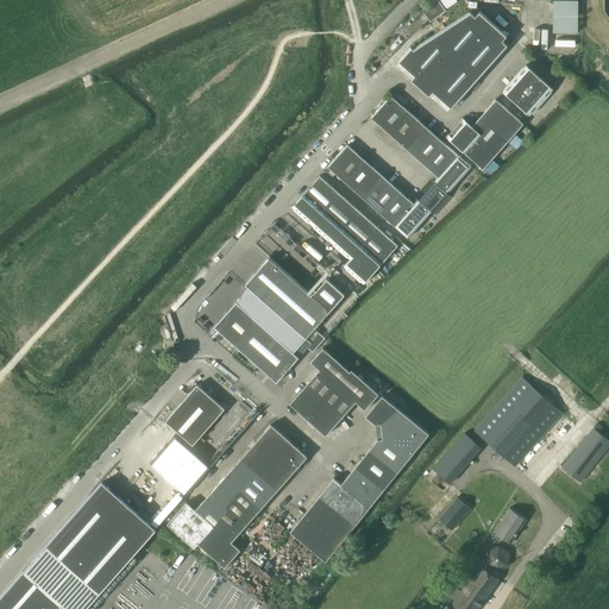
[(438,0),(434,0),(421,8),(429,22),(445,11),(438,0)]
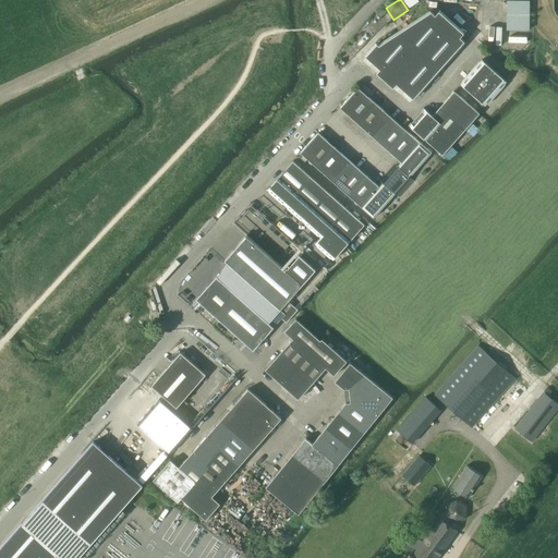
[(507,0),(507,29),(530,29),(530,0),(507,0)]
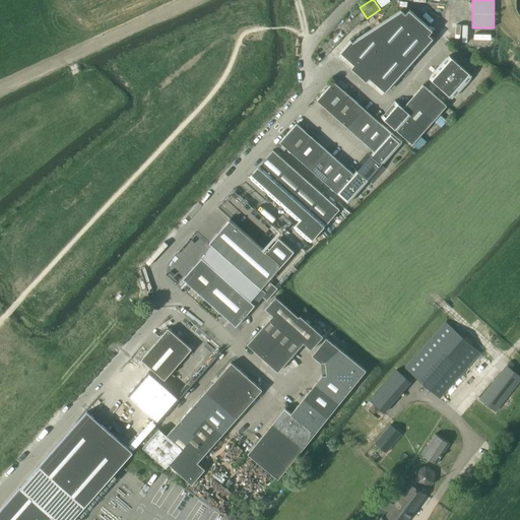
[(351,68),(368,82),(371,78),(386,91),(434,39),(430,36),(433,31),(409,11),(406,14),(402,11),(354,43),(352,41),(341,53),(355,65),(351,68)]
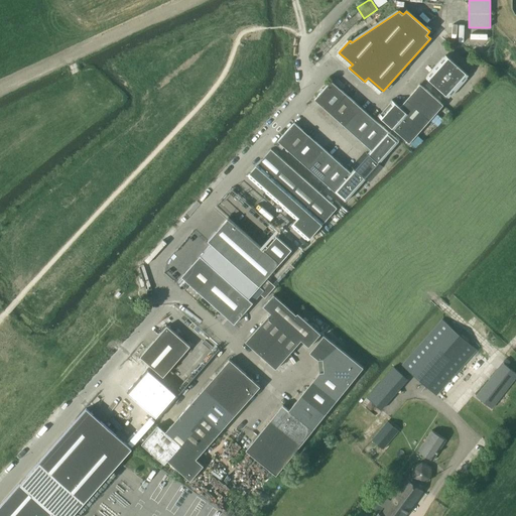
[(426,78),(449,98),(469,76),(446,55),(426,78)]
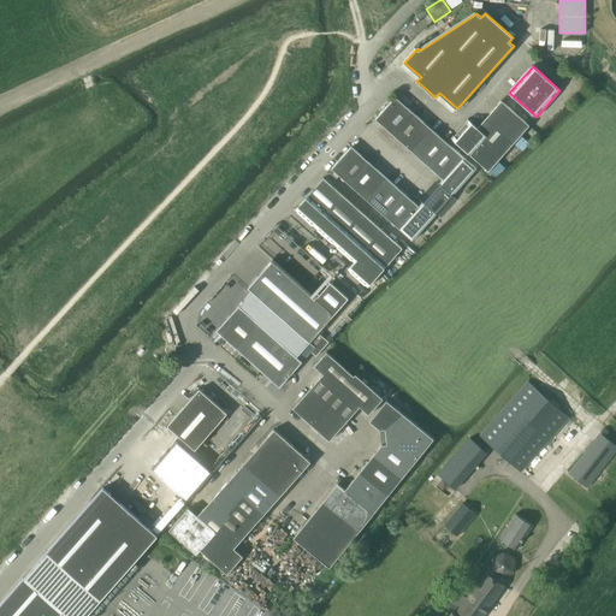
[(452,196),(477,169),(396,98),(375,119),(443,179),(419,207),(351,147),(332,169),(413,241),(437,214),(442,219),(458,201),(452,196)]
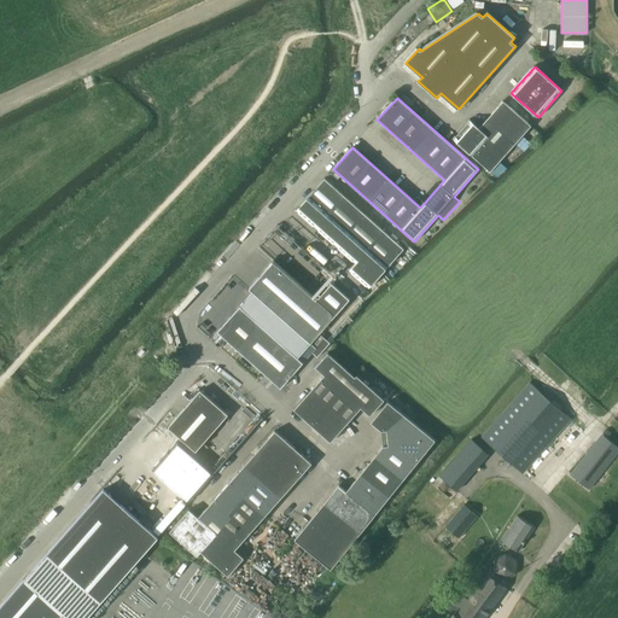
[(453,139),(490,173),(532,127),(503,101),(479,128),(470,120),(453,139)]
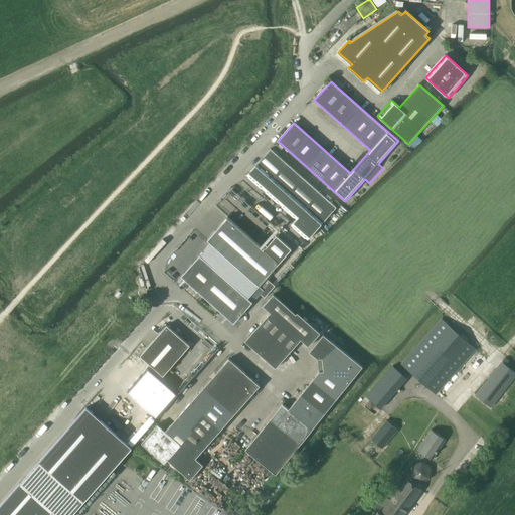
[(297,219),(291,225),(308,240),(337,208),(271,149),(247,175),(297,219)]
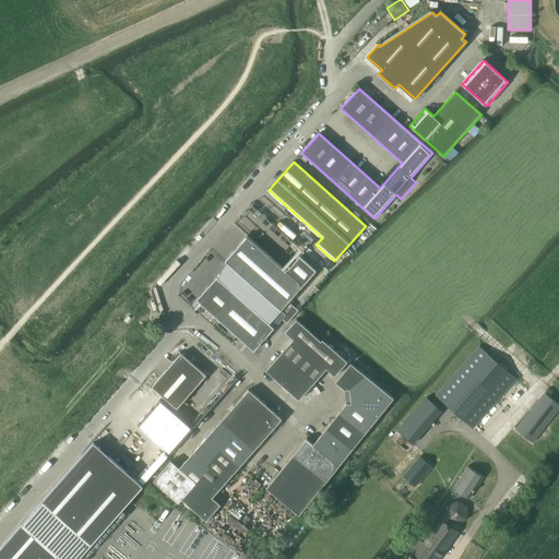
[(248,237),(225,262),(228,264),(234,270),(280,310),(285,314),(282,319),(287,323),(298,310),(294,307),(289,302),(304,285),(317,271),(300,257),(287,271),(248,237)]
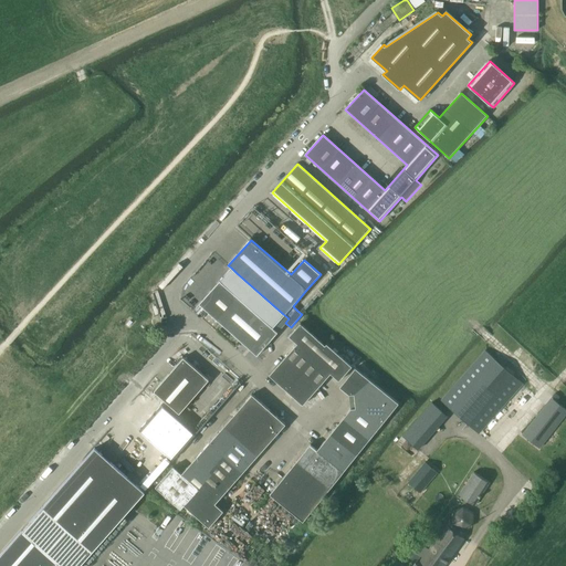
[(231,268),(219,281),(236,296),(271,327),(283,314),(237,273),(231,268)]
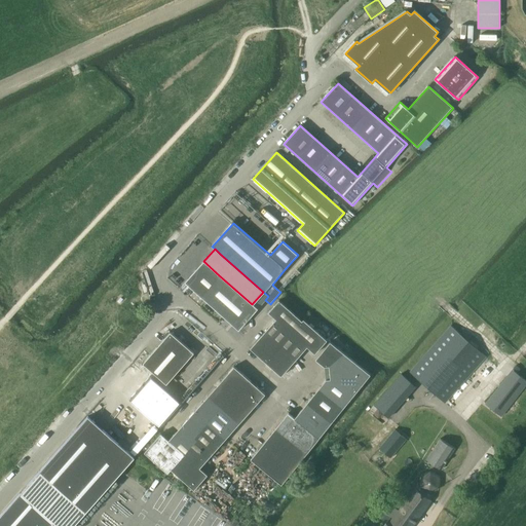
[(184,283),(239,331),(258,309),(252,304),(219,275),(203,261),(184,283)]
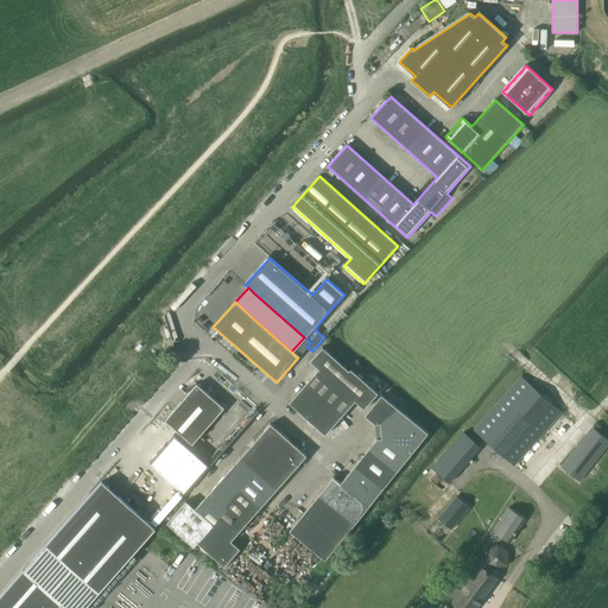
[(310,362),(320,369),(290,404),(325,436),(355,403),(365,410),(378,394),(350,369),(349,372),(322,348),(310,362)]
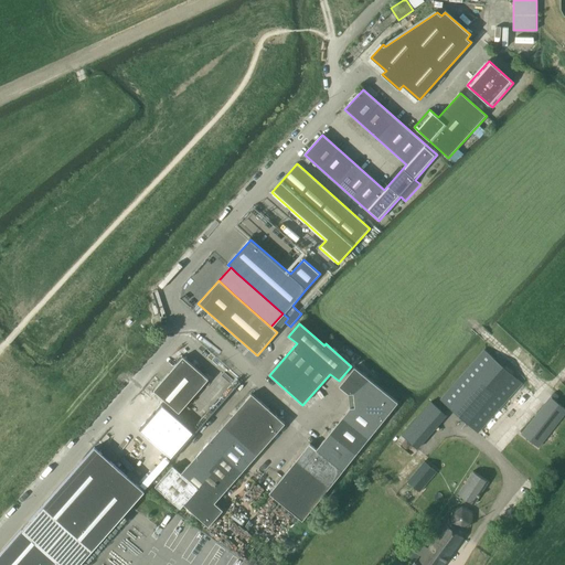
[(441,401),(478,433),(522,383),(486,351),(441,401)]
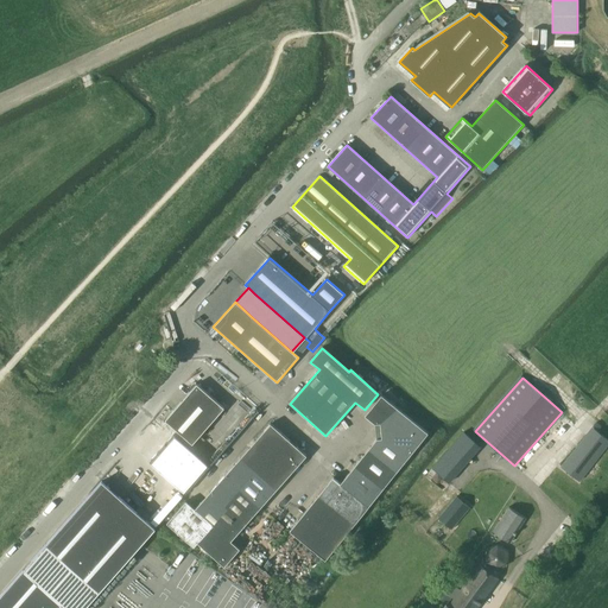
[(165,420),(192,444),(225,409),(197,385),(165,420)]
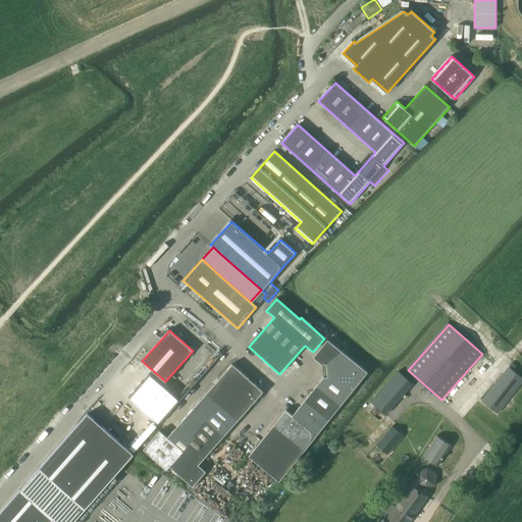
[(323,377),(293,415),(286,410),(249,456),(279,481),(368,372),(328,340),(314,357),(322,364),(327,364),(328,376),(323,377)]
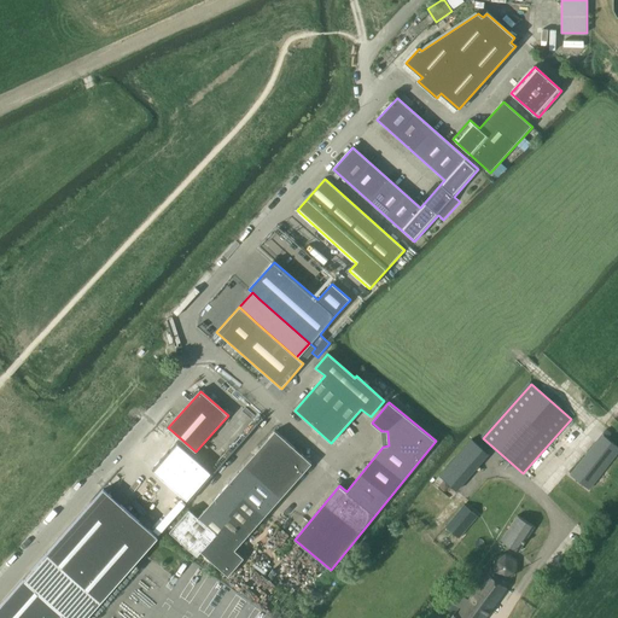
[(190,509),(169,531),(197,555),(200,552),(228,576),(244,558),(235,551),(312,464),(275,431),(198,518),(190,509)]
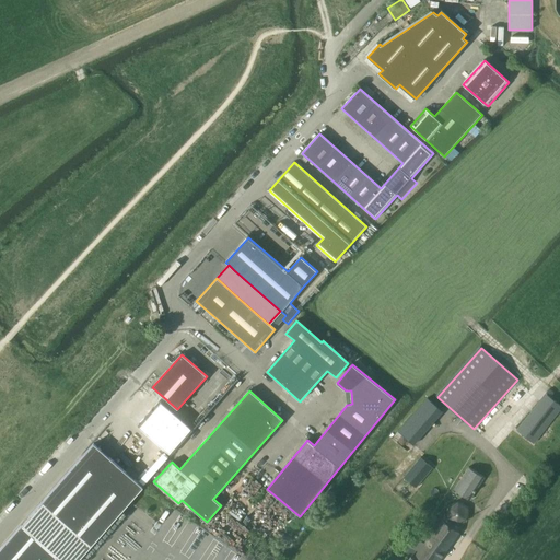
[(517,431),(533,443),(559,408),(559,406),(546,395),(517,431)]
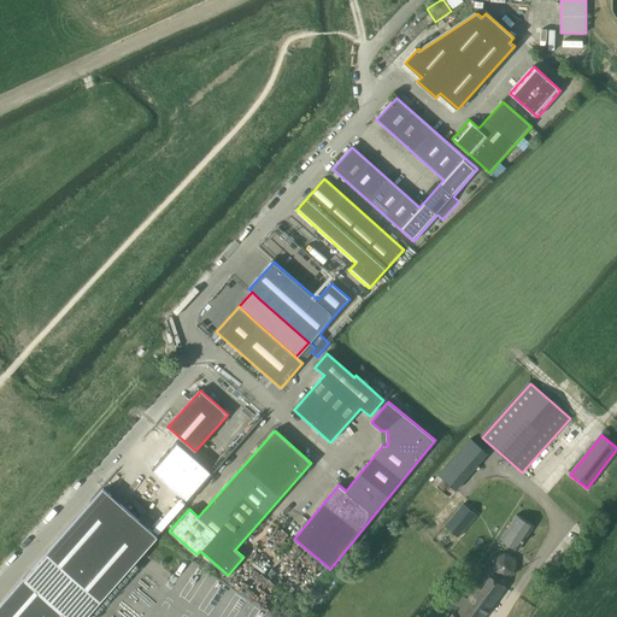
[(440,475),(456,489),(488,453),(471,439),(440,475)]
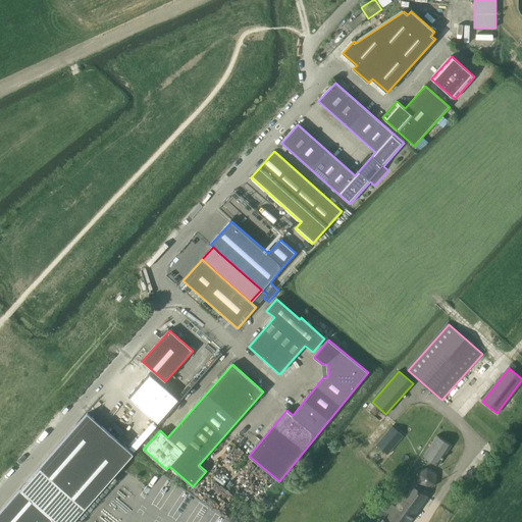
[(148,375),(128,398),(159,425),(179,403),(148,375)]
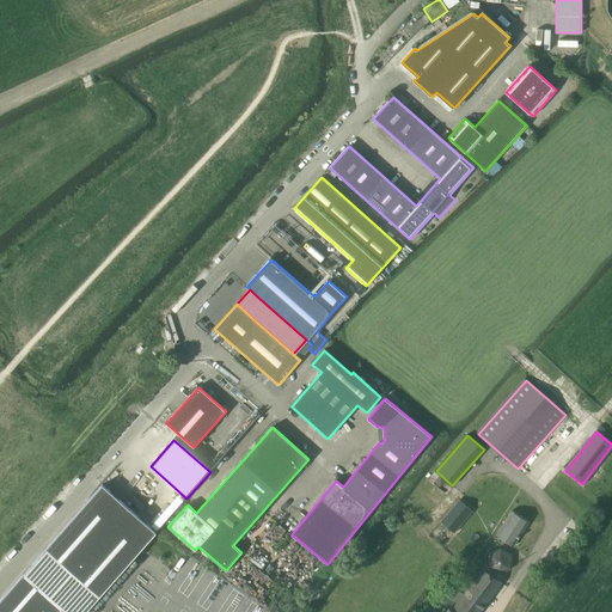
[(0,600),(0,611),(85,611),(157,532),(103,484),(0,600)]
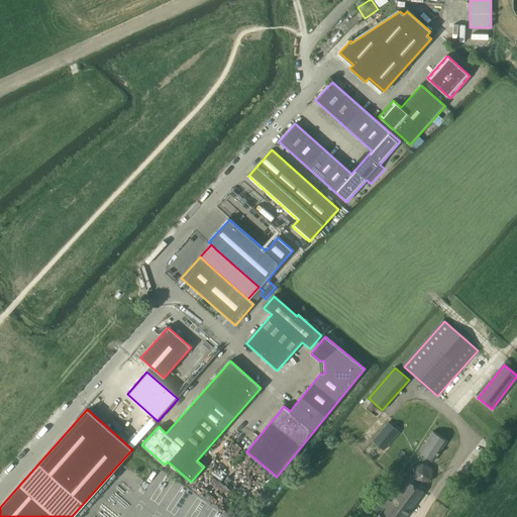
[(373,441),(384,450),(399,431),(389,422),(373,441)]
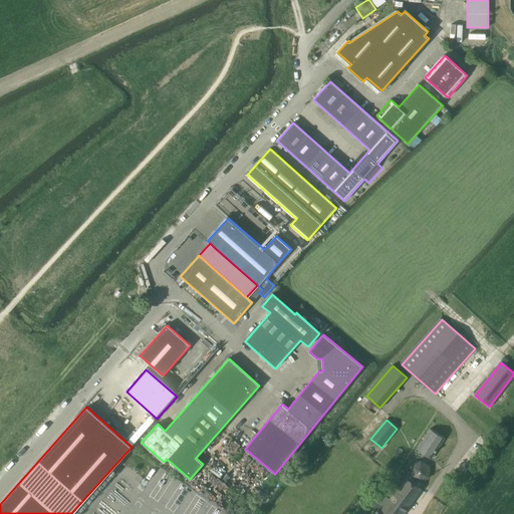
[(417,450),(432,459),(445,438),(431,429),(417,450)]
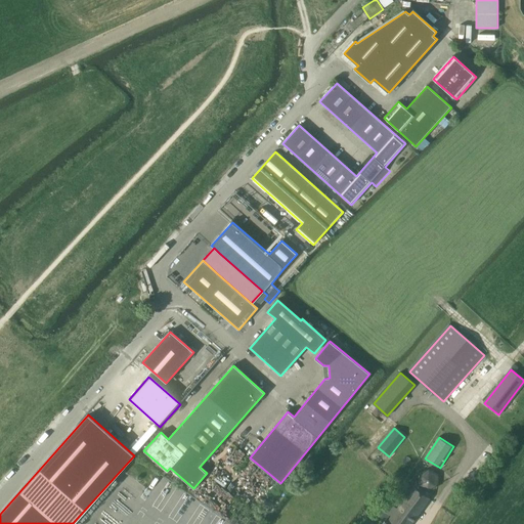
[(385,511),(392,516),(387,522),(385,521),(382,523),(374,523),(373,523),(372,523),(410,523),(430,498),(413,486),(397,509),(390,504),(385,511)]
